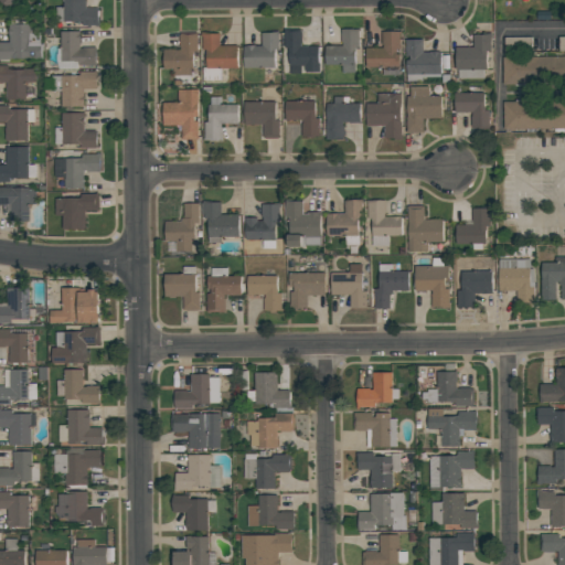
[(0,0),(0,1),(14,11),(20,0),(0,0)]
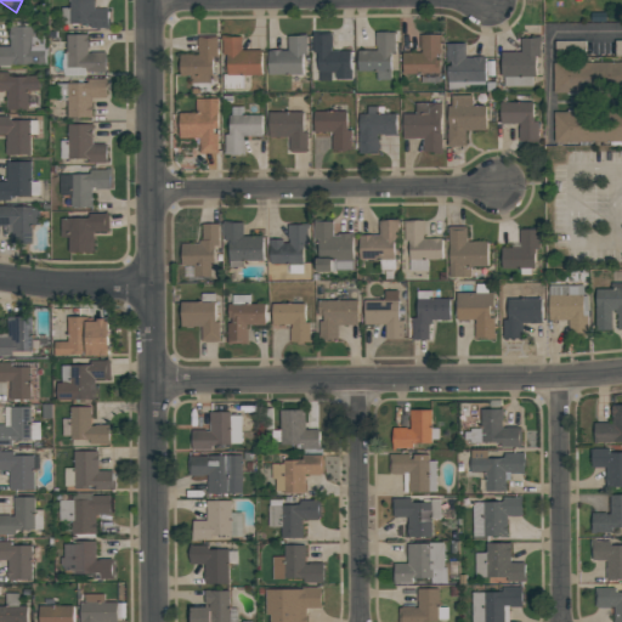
[(69,0),(95,0),(95,9),(108,9),(108,18),(109,18),(109,29),(105,29),(105,28),(90,28),(90,24),(61,24),(61,7),(69,7),(69,0)]
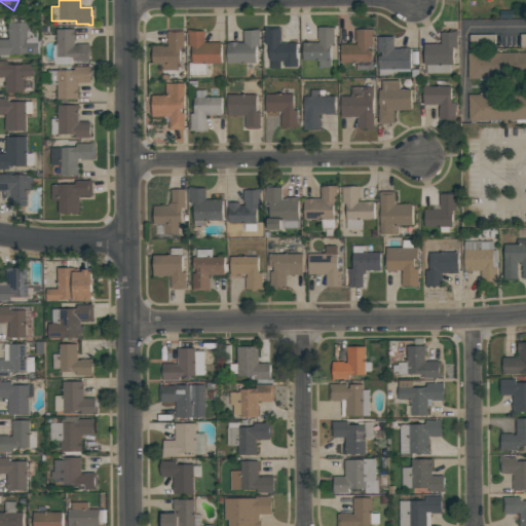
[(0,40),(8,40),(8,23),(29,23),(29,31),(37,31),(38,55),(0,55),(0,40)]
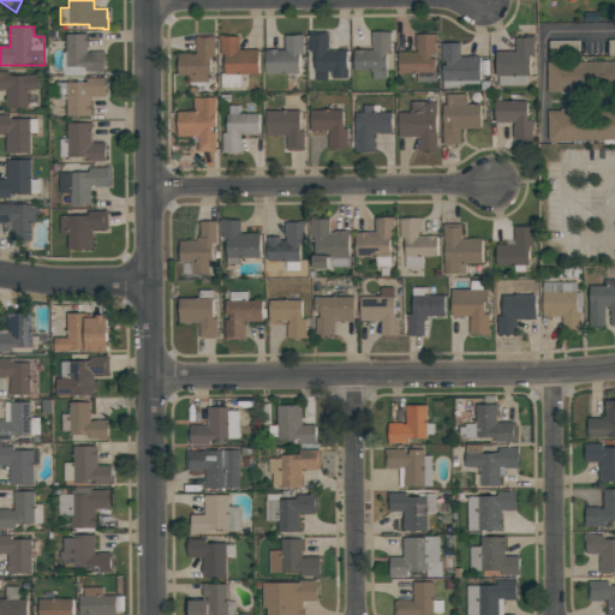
[(315,71),(315,52),(310,52),(310,33),(328,33),(328,51),(347,51),(347,70),(347,78),(332,78),(332,71),(327,71),(327,81),(316,81),(316,71),(315,71)]
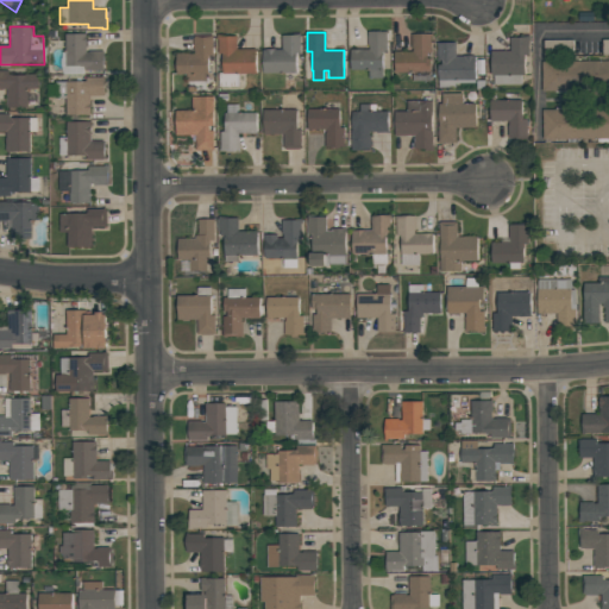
[(388,32),(388,33),(387,33),(387,51),(383,51),(383,79),(369,79),(369,70),(350,70),(350,49),(369,49),(369,45),(368,45),(368,32),(388,32)]
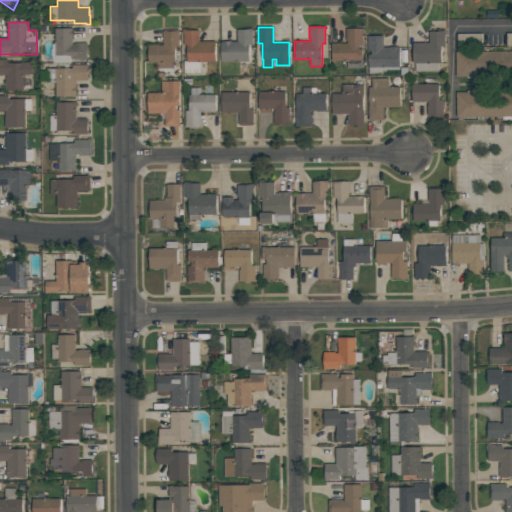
[(52,44),(55,44),(54,29),(72,28),(72,44),(75,44),(75,43),(87,43),(87,59),(71,59),(71,63),(53,63),(51,57),(51,53),(51,50),(52,48),(52,44)]
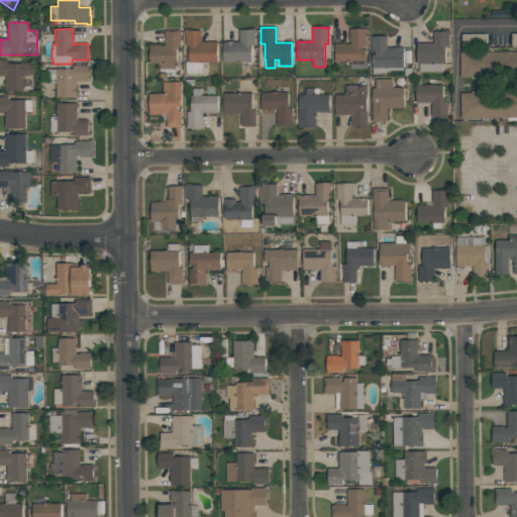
[(186,75),(186,63),(189,62),(189,45),(185,45),(185,33),(184,33),(184,29),(189,29),(189,30),(201,30),(201,41),(217,41),(217,63),(203,63),(203,74),(186,75)]
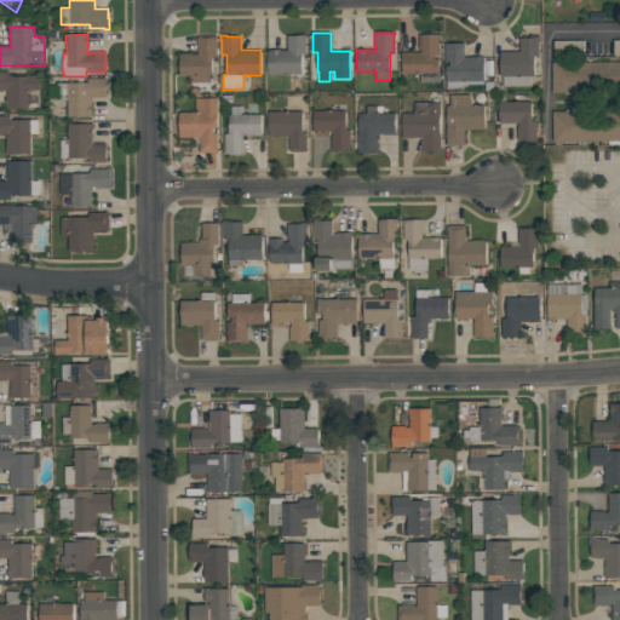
[(401,74),(401,52),(420,52),(420,50),(418,50),(418,35),(440,35),(440,36),(438,36),(438,84),(420,84),(420,74),(401,74)]
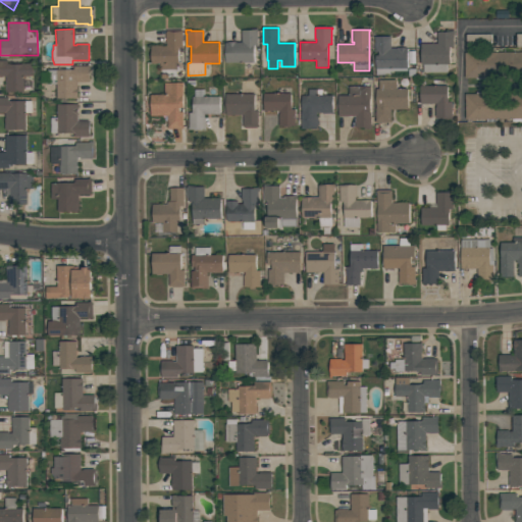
[(151,63),(151,46),(161,46),(161,47),(166,47),(166,44),(165,33),(166,33),(166,31),(183,31),(183,48),(178,48),(178,63),(175,64),(175,69),(160,69),(160,63),(151,63)]
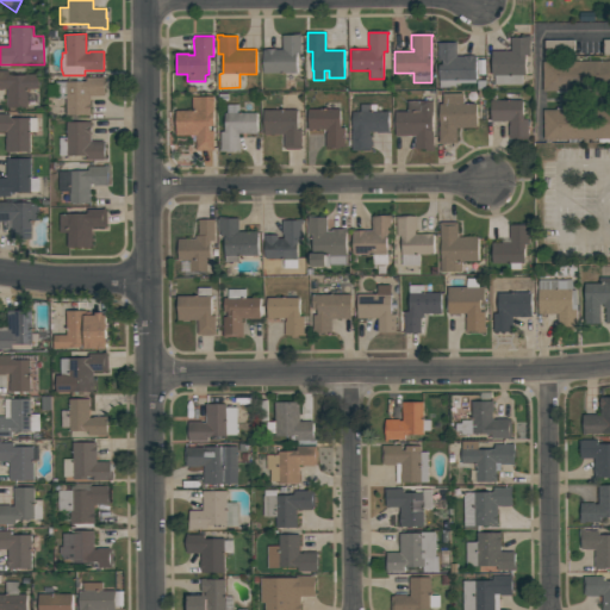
[(300,36),(300,54),(297,54),(297,74),(263,74),(262,50),(282,49),(282,36),(300,36)]
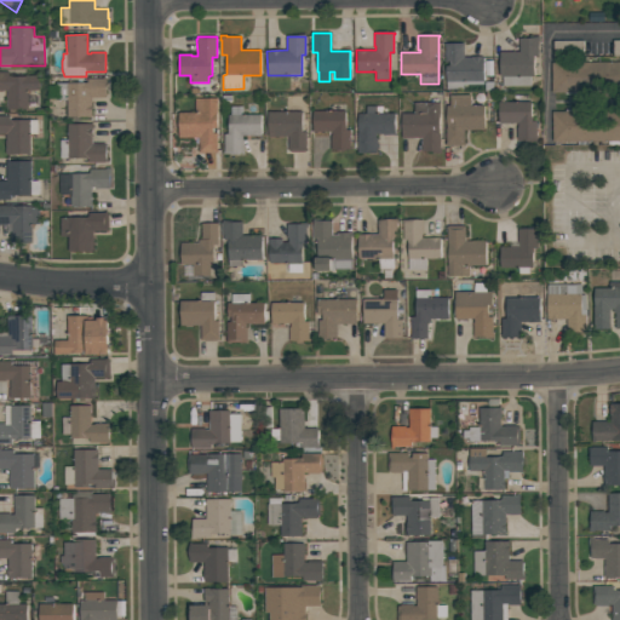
[(538,39),(538,56),(534,56),(534,76),(532,76),(532,86),(503,86),(503,78),(500,78),(500,52),(520,52),(520,39),(538,39)]
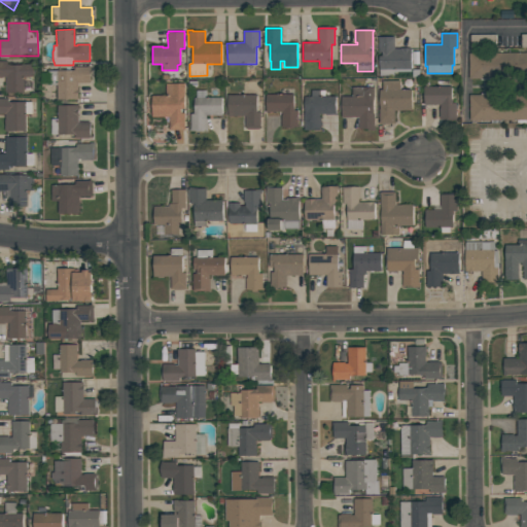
[(380,75),(380,70),(380,56),(382,56),(382,53),(379,53),(379,38),(378,38),(378,37),(394,37),(394,48),(412,48),(412,72),(393,72),(393,75),(380,75)]
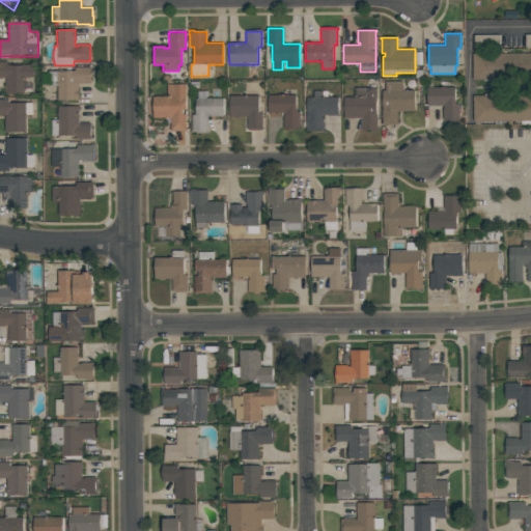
[(530,79),(473,80),(472,53),(530,53),(530,79)]
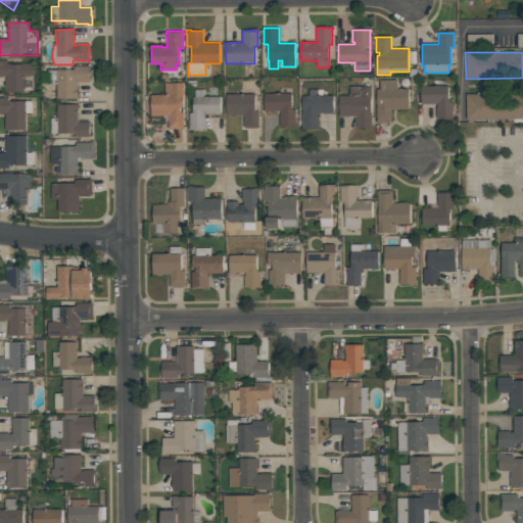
[(24,92),(6,92),(6,76),(3,76),(3,78),(0,78),(0,61),(7,61),(7,64),(9,64),(21,64),(21,63),(32,63),(32,76),(24,76),(24,92)]
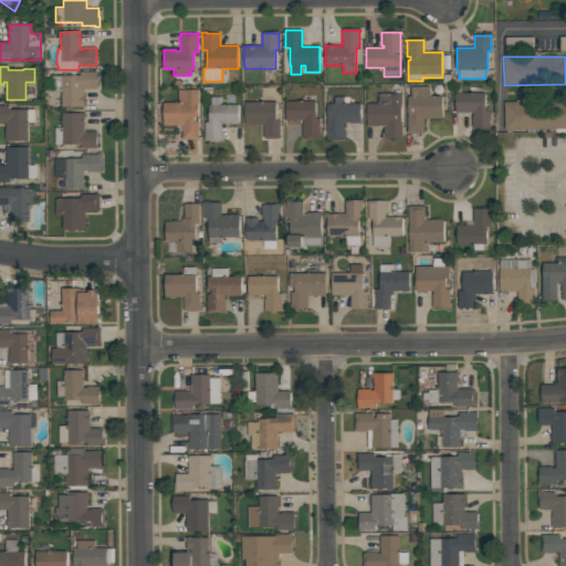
[(97,71),(97,90),(84,90),(84,107),(61,107),(61,92),(51,92),(51,75),(80,75),(80,72),(94,72),(94,71),(97,71)]
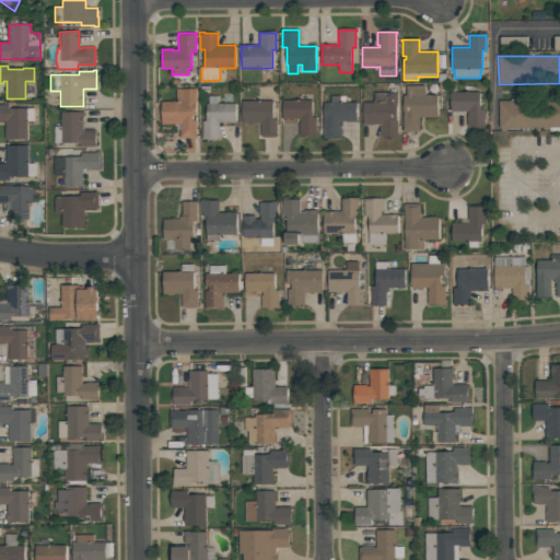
[(407,86),(426,85),(426,95),(438,95),(438,117),(419,117),(420,131),(404,131),(403,116),(404,116),(404,95),(407,95),(407,86)]
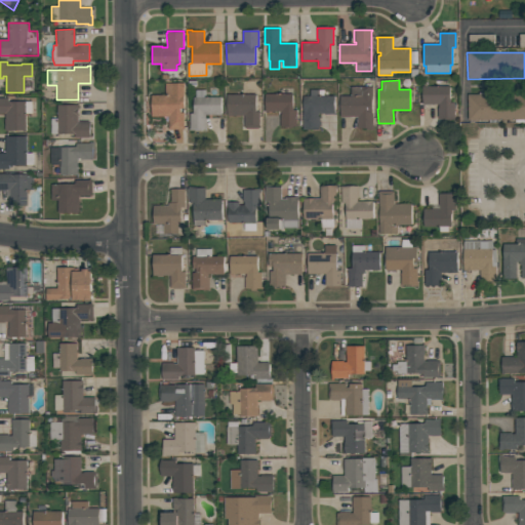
[(184,83),(185,129),(169,129),(168,117),(152,117),(152,95),(165,95),(165,84),(184,83)]
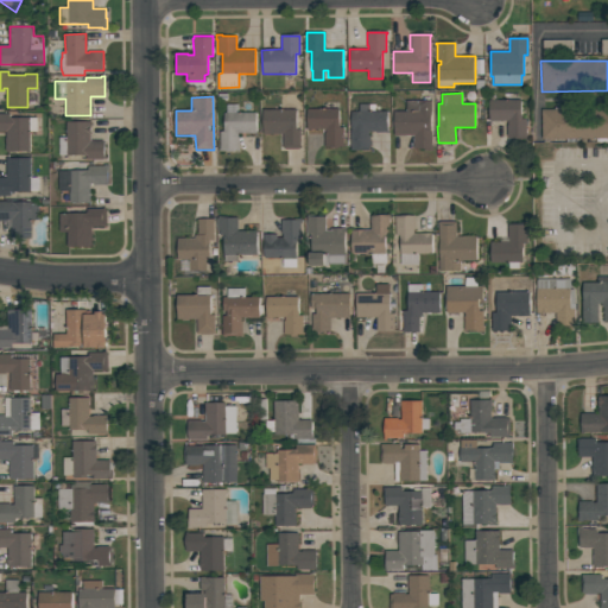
[(526,139),(508,140),(508,137),(506,137),(506,125),(508,125),(507,121),(489,121),(489,100),(521,100),(521,114),(523,119),(526,119),(526,139)]
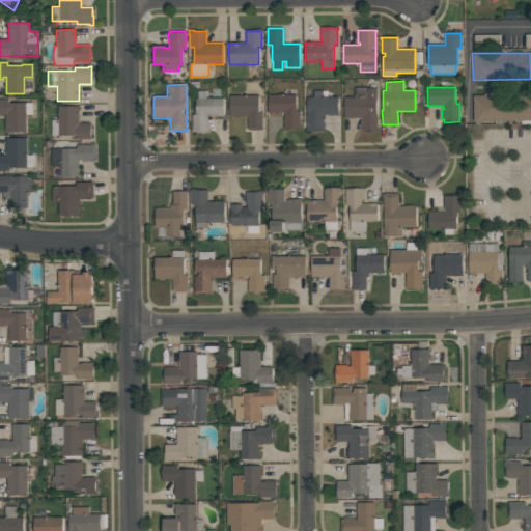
[(376,131),(361,131),(361,118),(343,118),(343,98),(355,98),(355,88),(376,88),(376,98),(376,115),(376,131)]
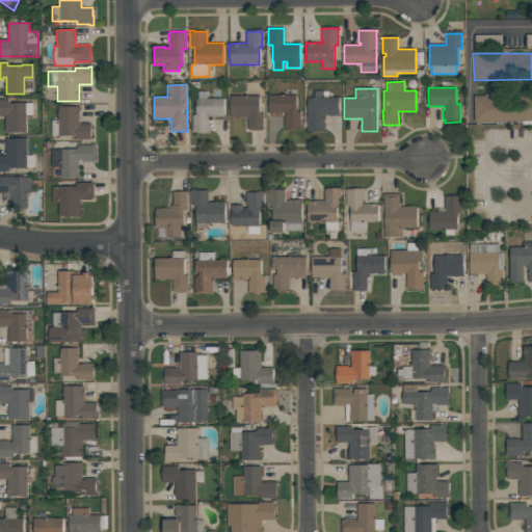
[(210,133),(191,133),(191,131),(192,131),(192,115),(196,115),(196,99),(198,99),(198,91),(208,91),(208,99),(224,99),(224,116),(208,116),(208,120),(210,120),(210,133)]
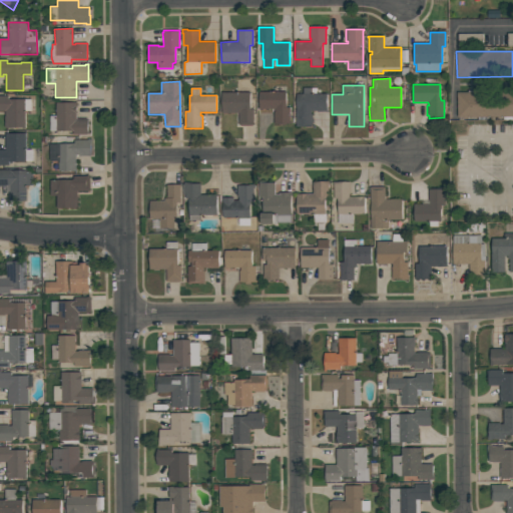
[(312,126),(297,126),(297,94),(303,94),(303,88),(311,88),(311,94),(327,94),(327,112),(316,112),(316,111),(311,111),(311,114),(312,114),(312,126)]
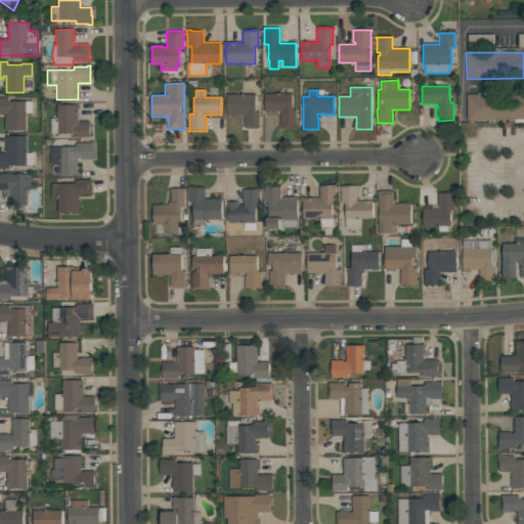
[(255,94),(256,112),(259,112),(259,126),(260,126),(260,128),(258,128),(258,129),(246,129),(246,128),(244,128),(244,116),(227,116),(227,95),(255,94)]
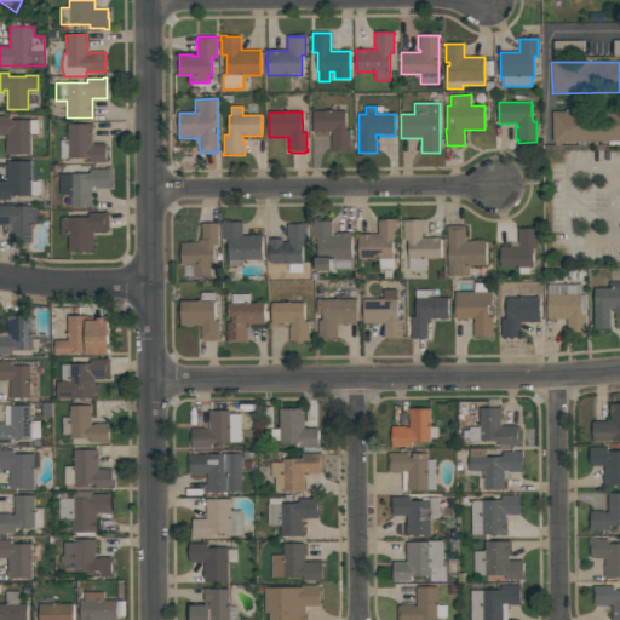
[(350,150),(331,150),(331,136),(332,136),(332,131),(321,131),(321,135),(314,135),(314,112),(345,112),(345,131),(351,130),(351,136),(350,136),(350,150)]
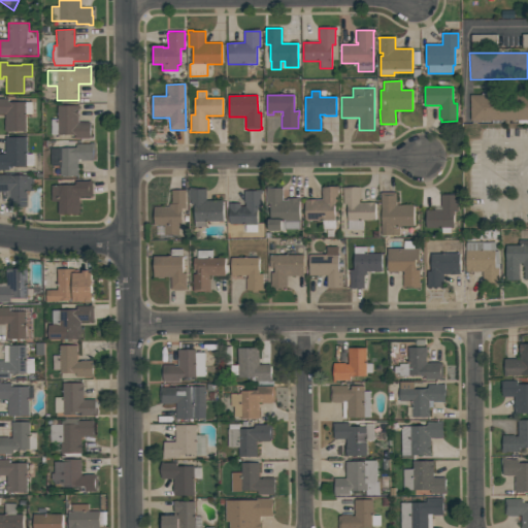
[(527,121),(470,121),(470,95),(527,95),(527,121)]
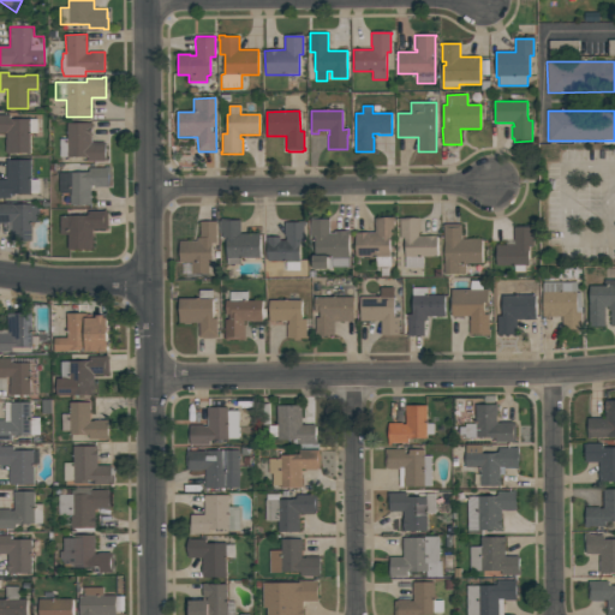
[(30,153),(6,153),(6,139),(6,133),(0,133),(0,114),(10,114),(10,119),(37,119),(37,133),(30,133),(30,153)]
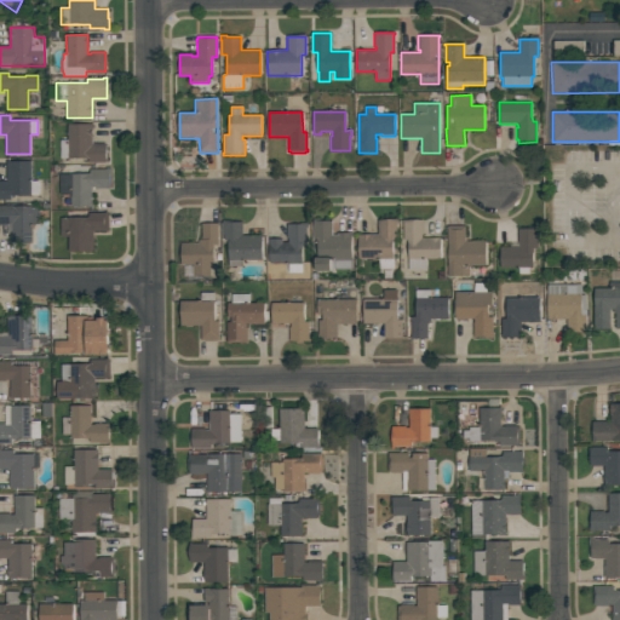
[(68,139),(68,125),(92,124),(92,144),(105,144),(105,162),(89,162),(89,158),(68,158),(68,160),(59,160),(59,139),(68,139)]
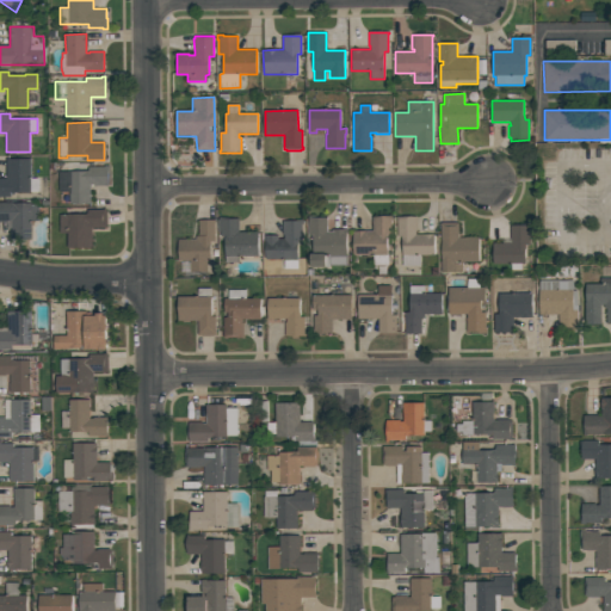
[(30,192),(11,192),(11,197),(0,197),(0,178),(6,178),(6,159),(30,159),(30,192)]
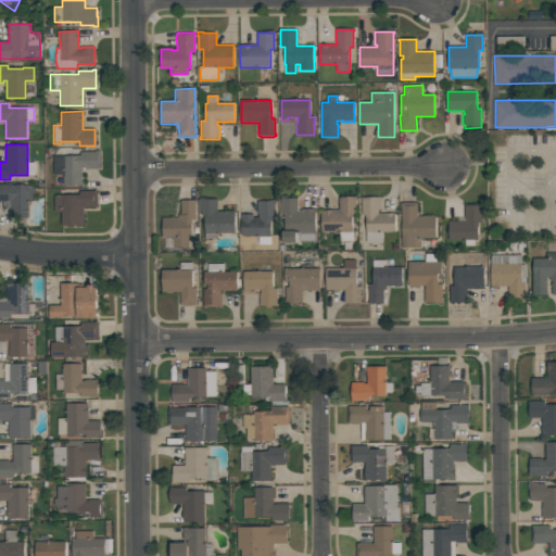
[(54,174),(53,156),(76,156),(76,155),(80,155),(80,152),(95,152),(95,151),(99,151),(99,159),(98,159),(98,169),(85,169),(85,168),(83,168),(83,186),(63,186),(63,174),(54,174)]
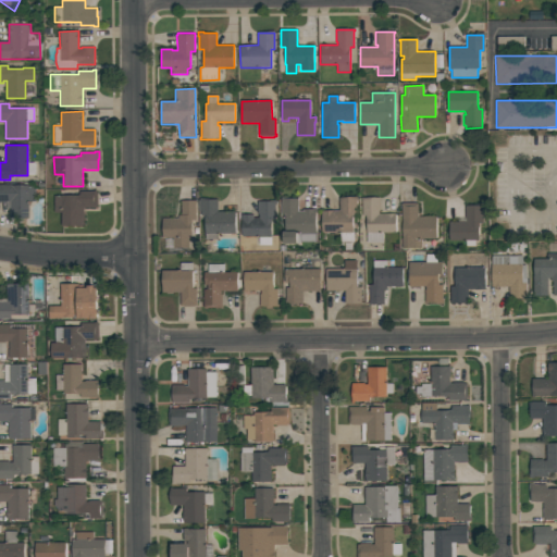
[(36,185),(36,201),(29,201),(29,218),(10,218),(10,203),(0,203),(0,184),(11,184),(11,185),(36,185)]
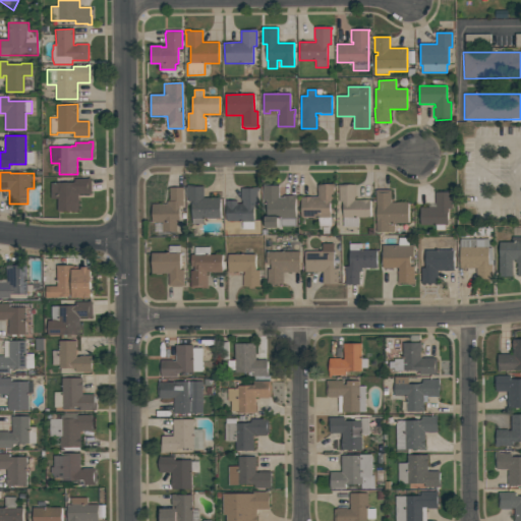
[(58,212),(58,198),(51,198),(51,183),(74,182),(74,179),(91,179),(91,180),(92,180),(92,192),(91,192),(91,195),(78,195),(78,211),(58,212)]
